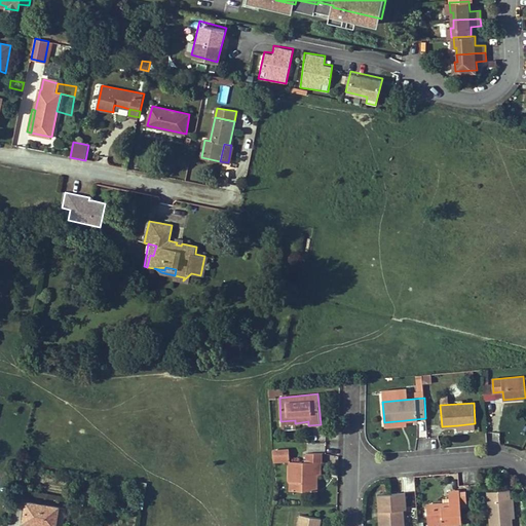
[(290,458),(289,449),(273,451),(273,458),(290,458)]
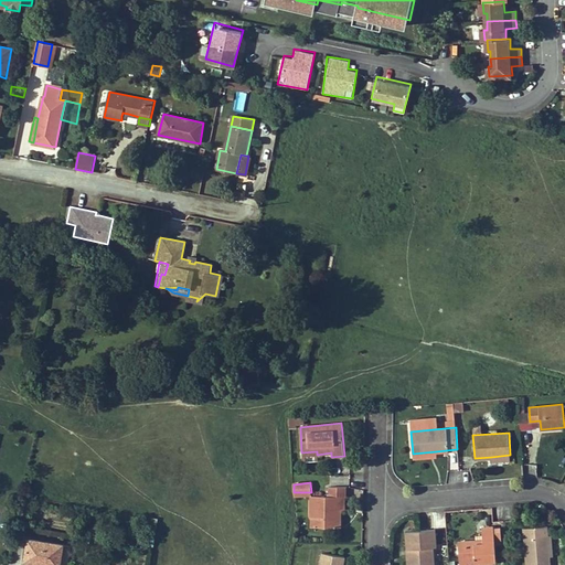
[(341,528),(340,510),(340,497),(345,497),(347,487),(329,487),(329,496),(310,496),(310,516),(323,518),(323,528),(341,528)]
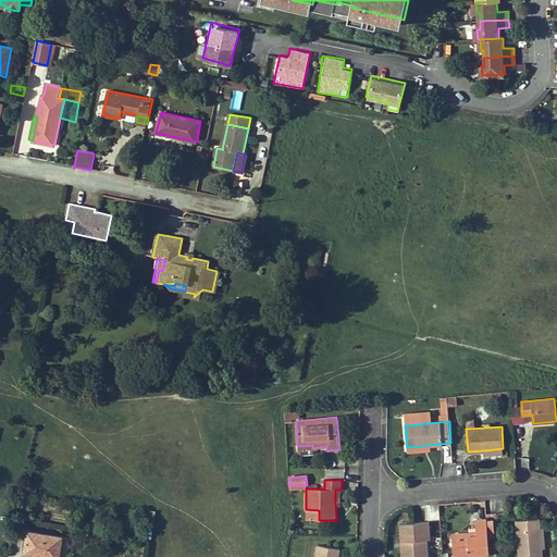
[(319,520),(319,510),(306,509),(306,519),(319,520)]
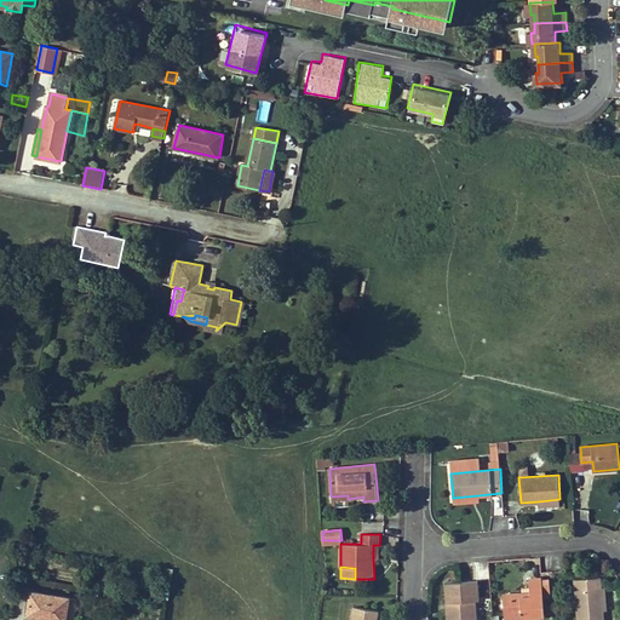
[(603,619),(603,613),(601,597),(606,596),(606,587),(601,587),(600,577),(574,580),(578,619),(603,619)]
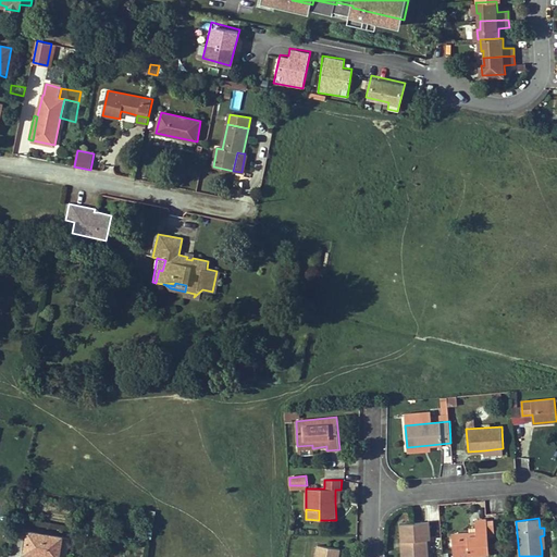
[(468,552),(469,555),(490,553),(487,529),(494,529),(494,520),(487,521),(486,519),(475,520),(477,532),(452,534),(453,553),(468,552)]
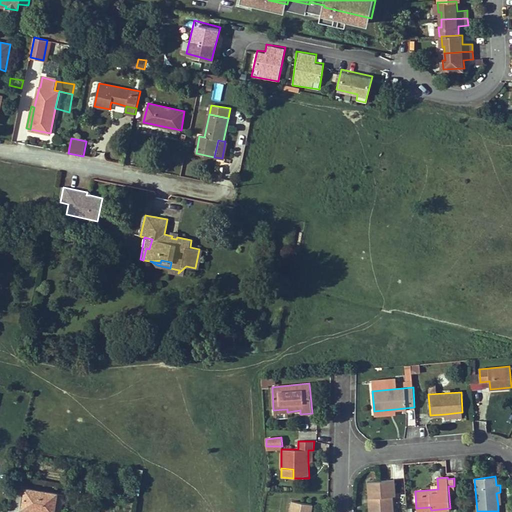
[(394,511),(393,496),(396,495),(395,479),(367,481),(368,497),(367,498),(368,511),(394,511)]
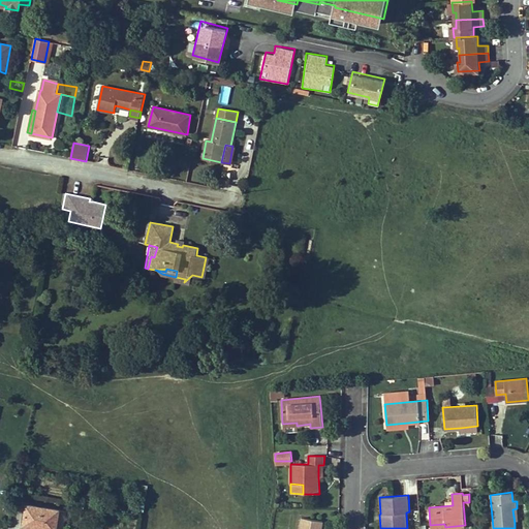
[(85,502),(83,511),(98,514),(100,515),(102,501),(86,499),(85,502)]
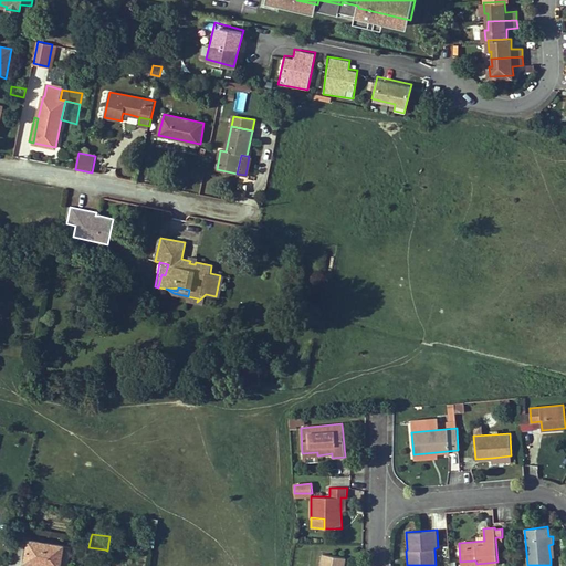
[(67,565),(71,547),(28,541),(24,563),(46,565),(59,565),(60,564),(67,565)]
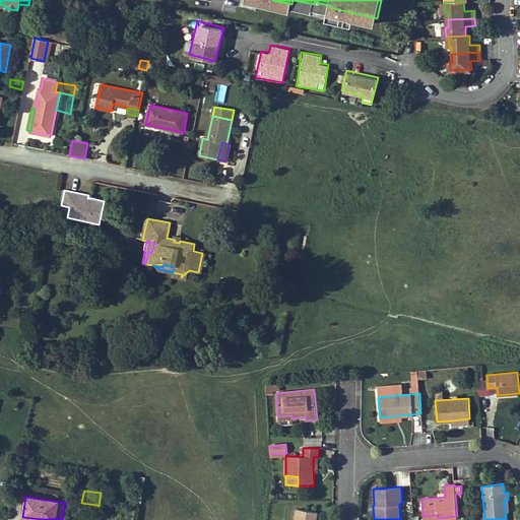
[(315,519),(317,513),(297,510),(295,519),(315,519)]
